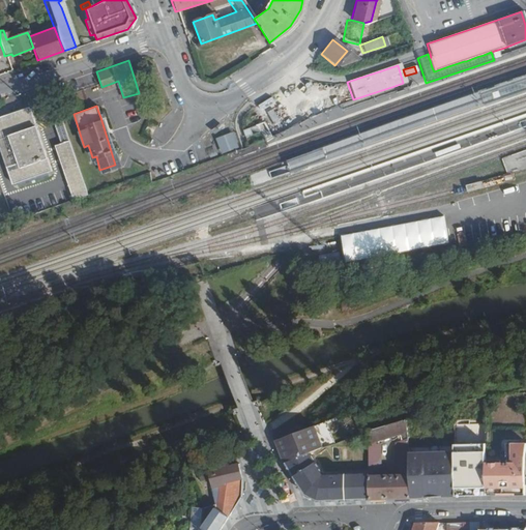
[(0,142),(13,181),(27,177),(35,174),(51,169),(29,107),(0,116),(0,142)]
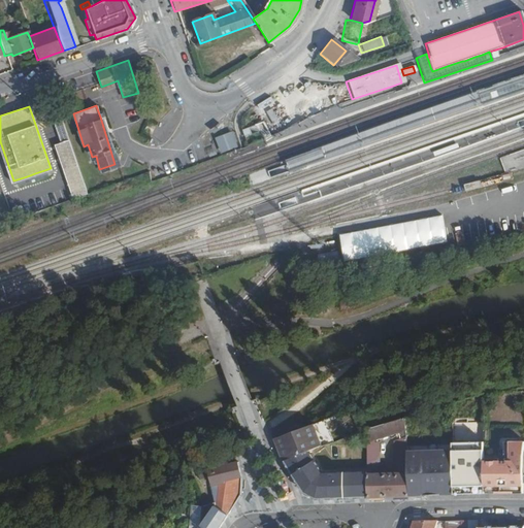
[(53,121),(59,140),(67,137),(60,119),(53,121)]
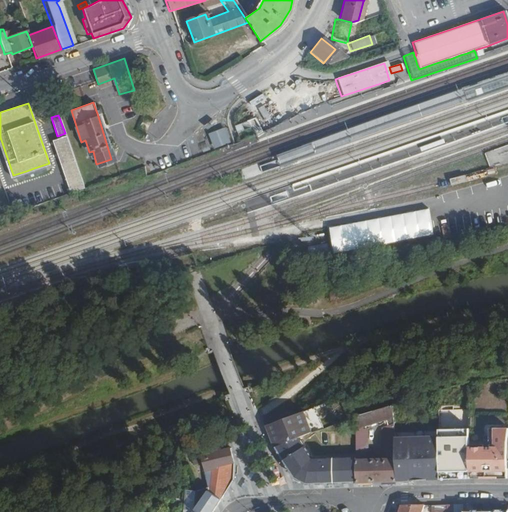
[(241,129),(238,124),(235,125),(232,126),(234,132),(237,131),(241,129)]
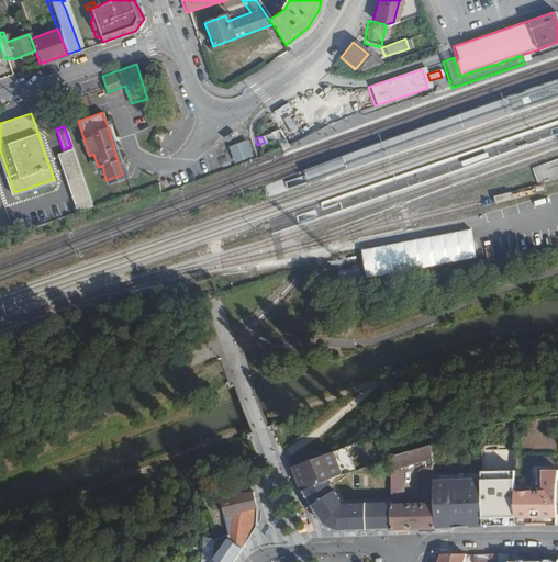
[(232,163),(248,157),(244,143),(235,146),(226,149),(232,163)]
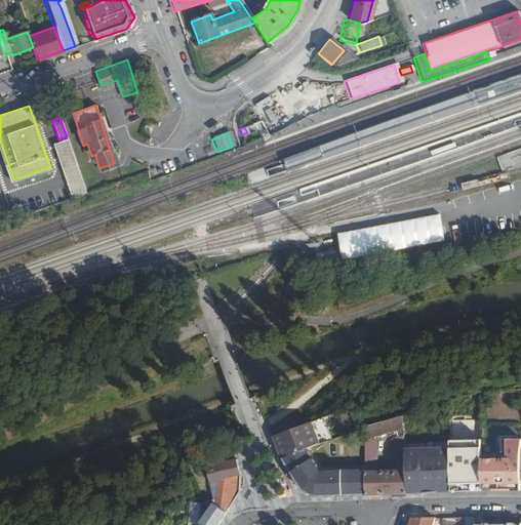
[(52,142),(72,196),(85,191),(67,136),(58,139),(52,142)]
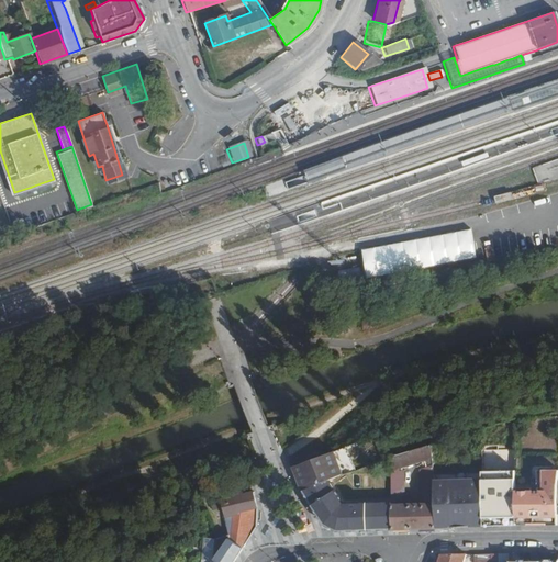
[(0,158),(12,193),(14,192),(0,150),(0,158)]
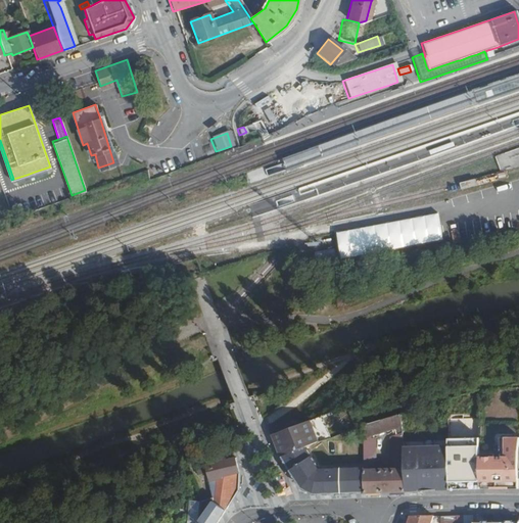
[(27,175),(28,181),(36,178),(35,172),(27,175)]
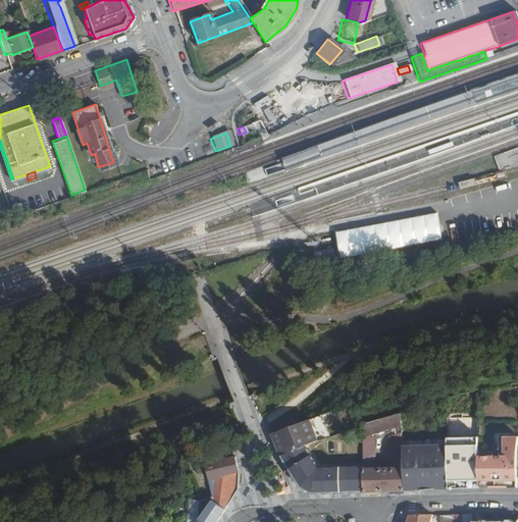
[(474,440),(472,389),(443,399),(444,413),(460,412),(462,441),(474,440)]
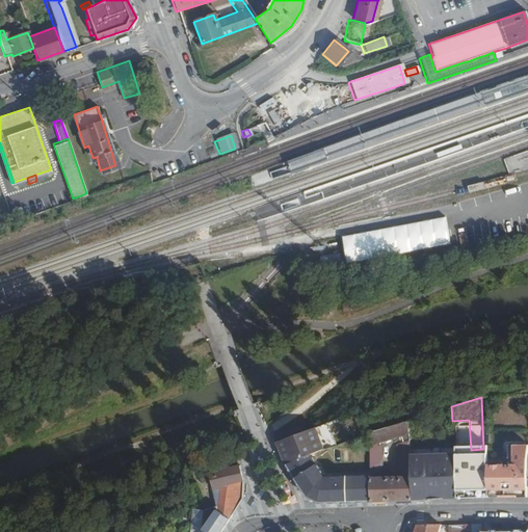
[(406,431),(406,420),(365,433),(366,445),(406,431)]
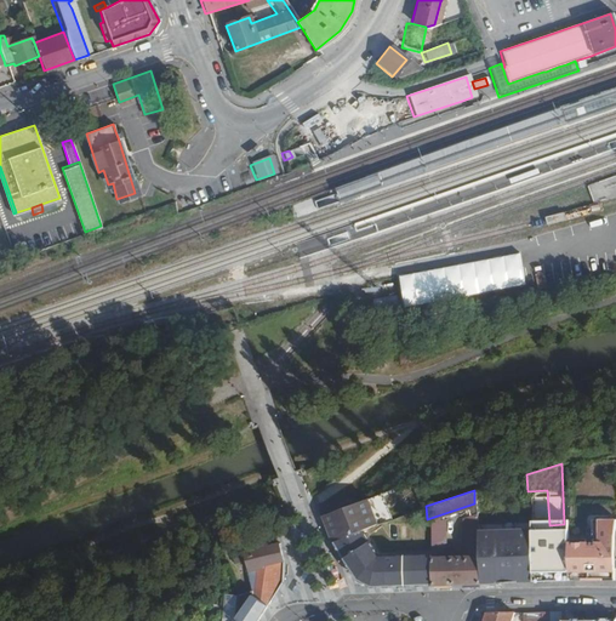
[(372,525),(368,511),(383,506),(380,495),(319,517),(329,541),(358,530),(372,525)]
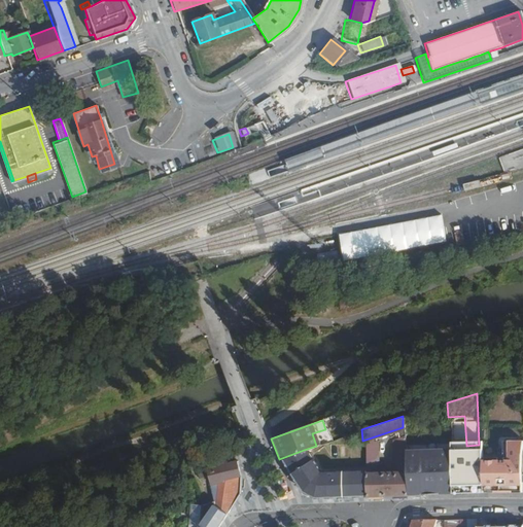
[(520,490),(519,438),(499,440),(499,459),(494,459),(494,456),(480,457),(482,491),(520,490)]
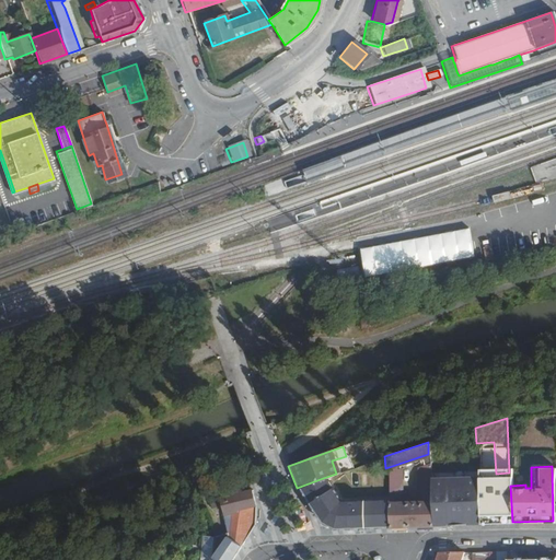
[(431,525),(429,474),(429,467),(416,468),(417,497),(419,497),(418,502),(394,502),(394,494),(386,494),(386,500),(387,526),(431,525)]
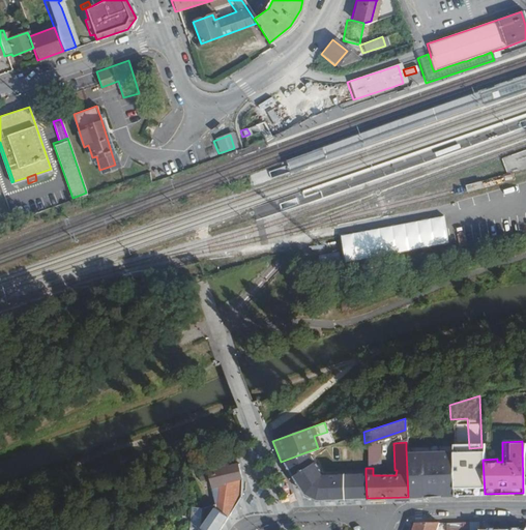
[(453,495),(451,458),(451,445),(406,448),(408,497),(453,495)]
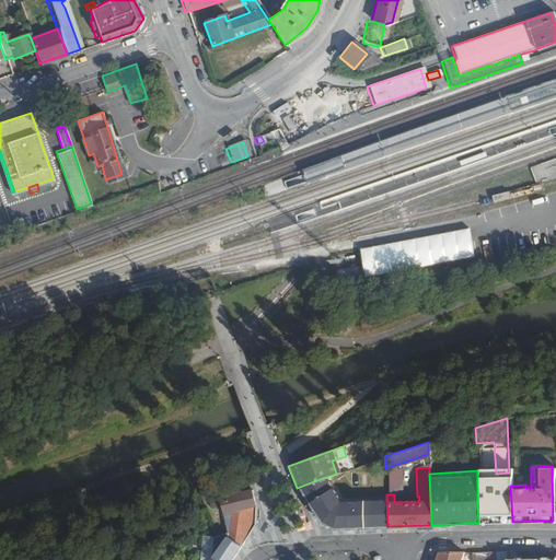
[(387,526),(386,500),(339,502),(323,478),(297,488),(321,522),(333,527),(387,526)]
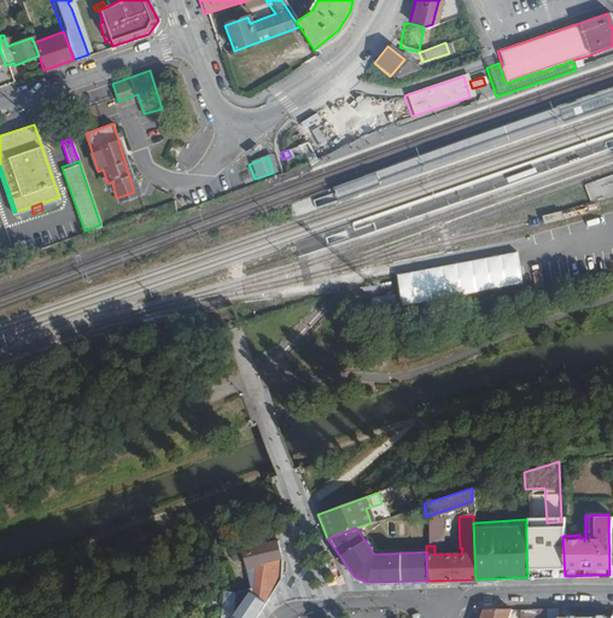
[(544,558),(544,546),(538,546),(538,534),(526,534),(527,577),(539,577),(539,559),(544,558)]
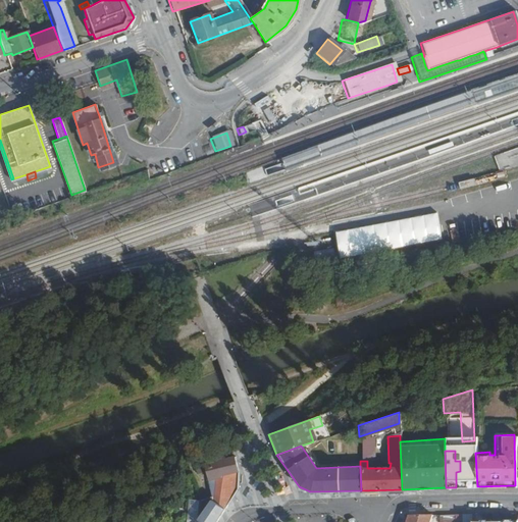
[(231,457),(192,465),(194,474),(204,472),(210,498),(201,500),(205,508),(211,501),(221,509),(235,489),(236,471),(231,457)]
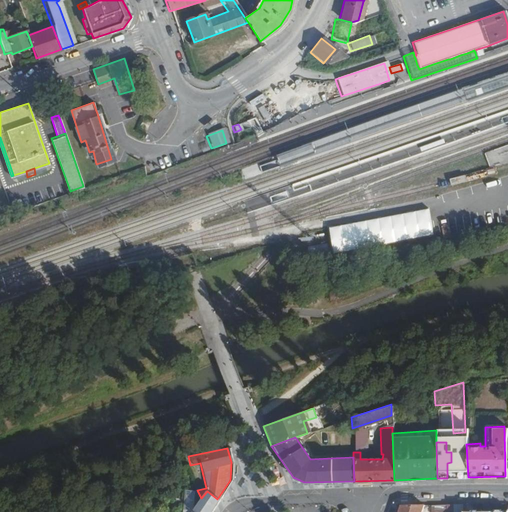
[(208,511),(217,499),(207,491),(201,498),(197,490),(194,491),(184,490),(181,511),(208,511)]
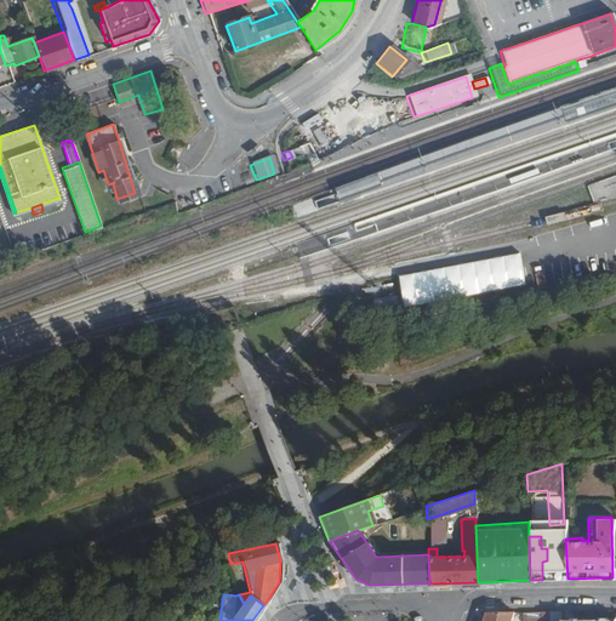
[(614,620),(614,610),(594,610),(593,620),(614,620)]
